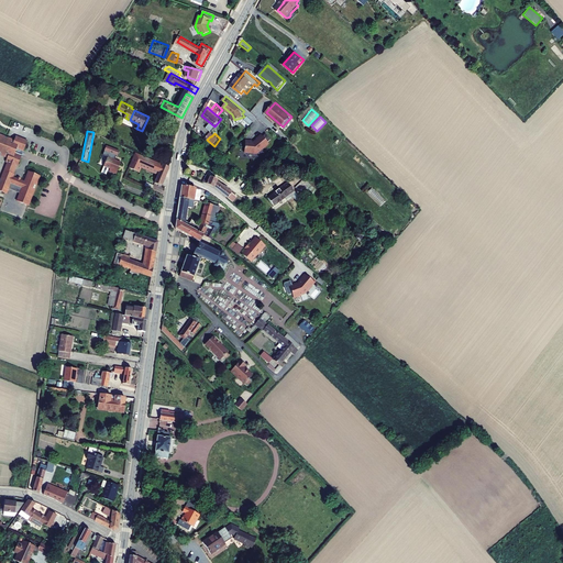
[(0,144),(22,154),(28,141),(15,136),(14,141),(0,134),(0,144)]
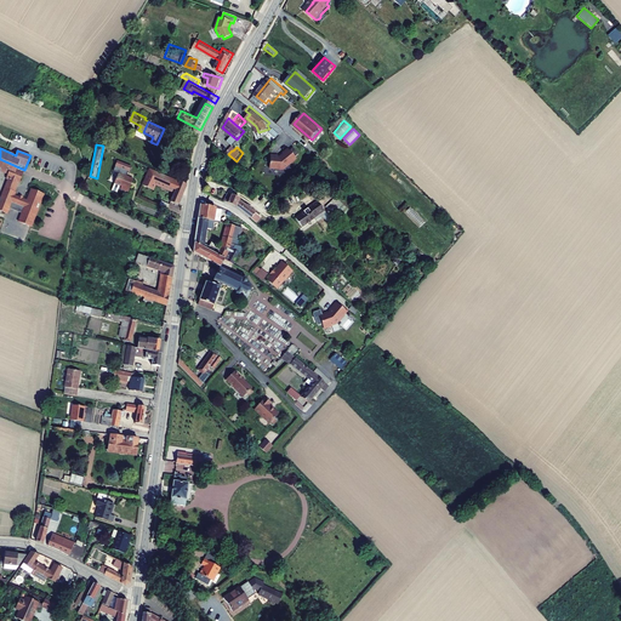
[(292,149),(291,148),(286,152),(286,154),(285,155),(284,154),(283,157),(281,157),(279,154),(274,154),(272,167),(286,169),(300,158),(297,155),(292,149)]
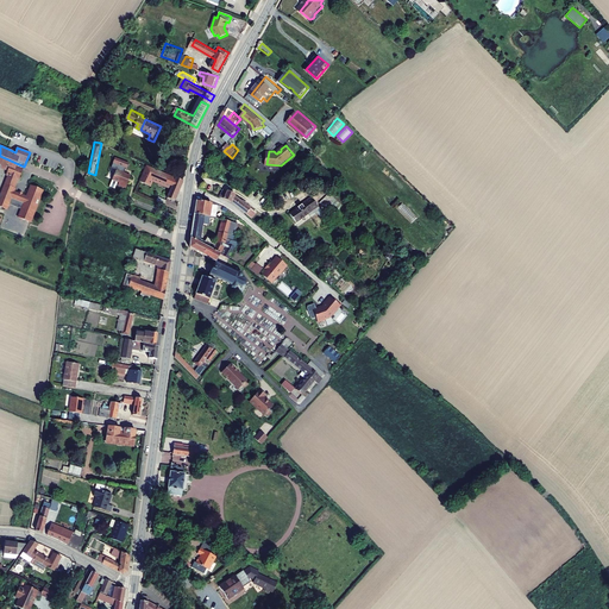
[(18,180),(19,180),(24,167),(0,156),(0,167),(8,170),(6,175),(8,176),(18,180)]
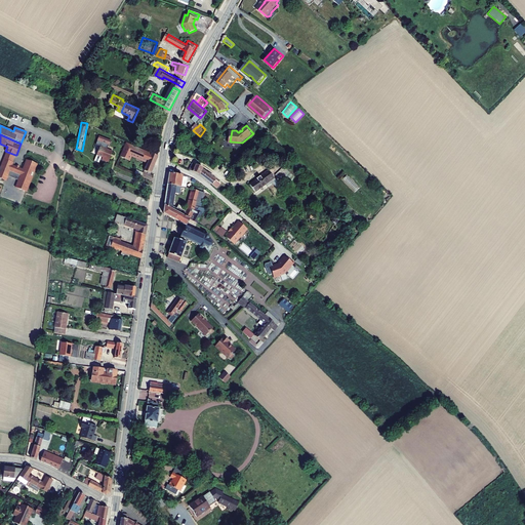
[(128,142),(122,156),(129,159),(132,152),(135,146),(128,142)]
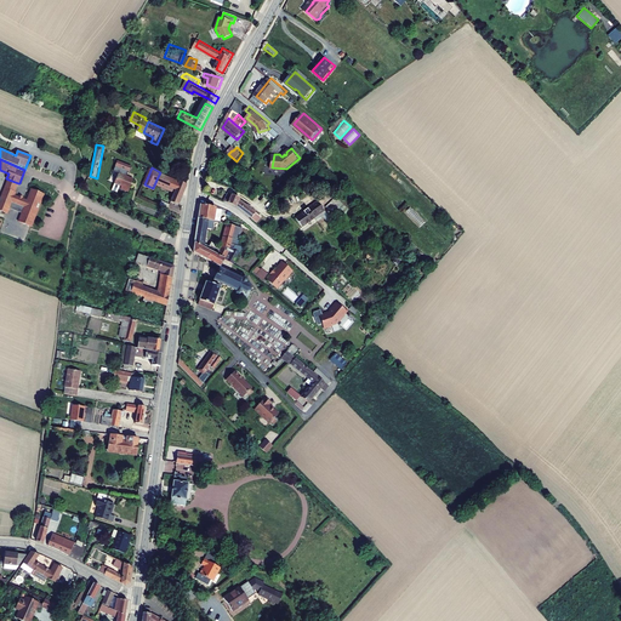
[(123,188),(130,191),(136,178),(120,172),(117,182),(124,186),(123,188)]
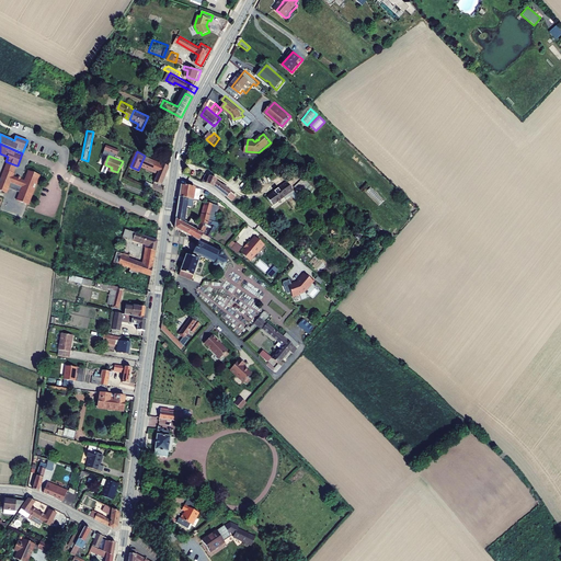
[(145,156),(141,162),(161,171),(164,163),(145,156)]
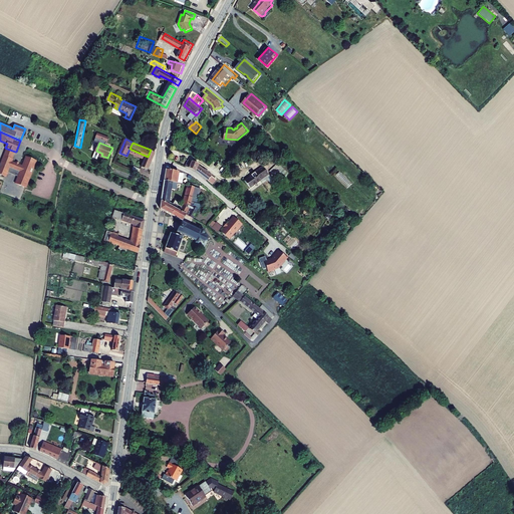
[(4,156),(12,159),(15,152),(7,149),(4,156)]
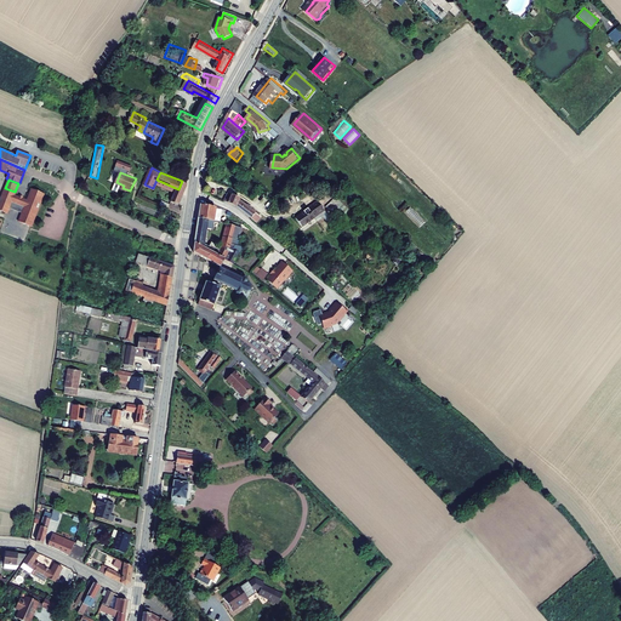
[(157,180),(153,188),(155,191),(159,184),(177,192),(178,189),(157,180)]
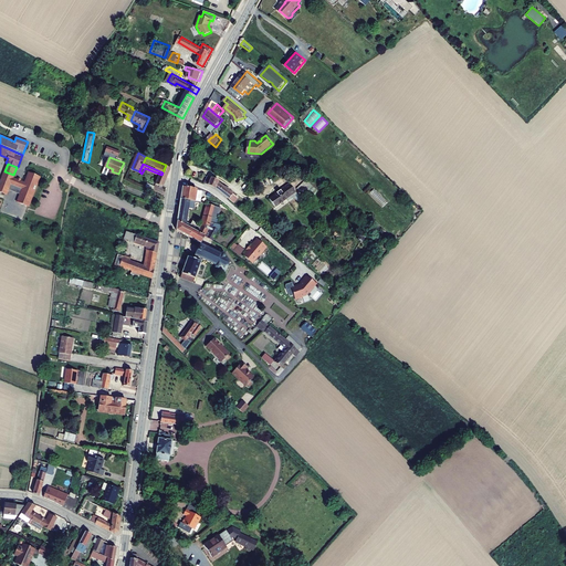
[(166,187),(173,168),(166,165),(163,173),(161,175),(158,184),(166,187)]
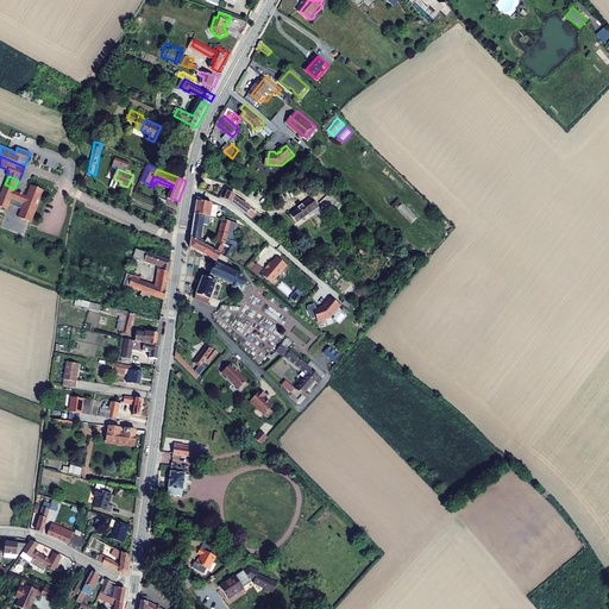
[(2,190),(13,195),(14,192),(16,188),(14,188),(5,184),(2,190)]
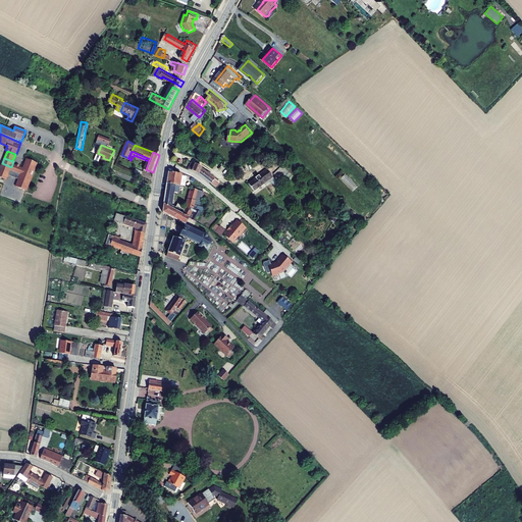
[(12,164),(11,167),(8,174),(18,179),(15,187),(27,191),(37,163),(27,159),(22,168),(12,164)]
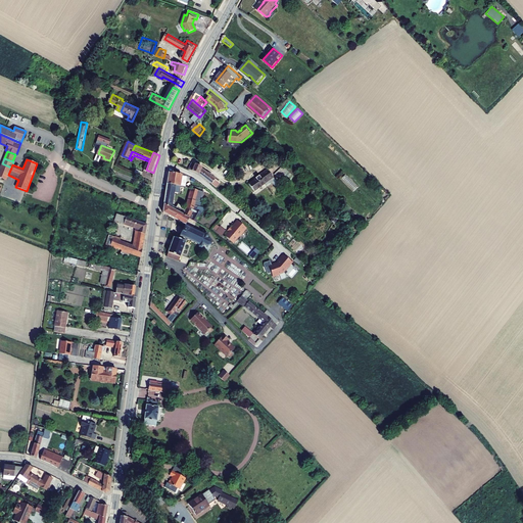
[(193,162),(190,169),(200,174),(219,187),(223,183),(214,176),(209,173),(203,169),(204,167),(198,164),(193,162)]
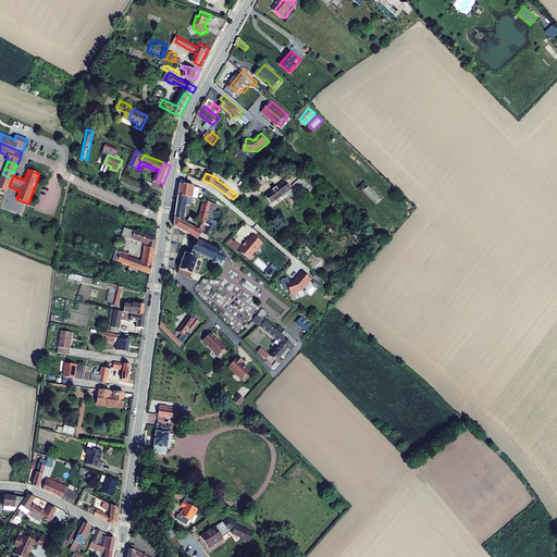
[(9,186),(12,178),(2,174),(0,178),(0,188),(7,192),(9,186)]
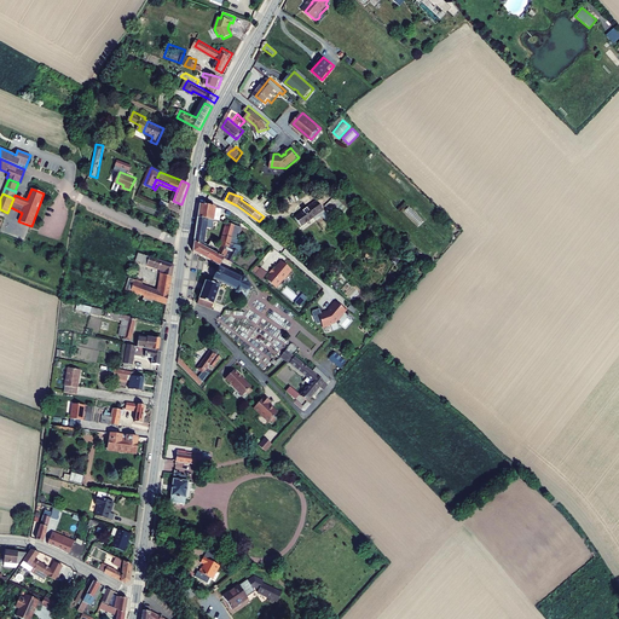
[(337,196),(328,206),(334,212),(343,202),(337,196)]
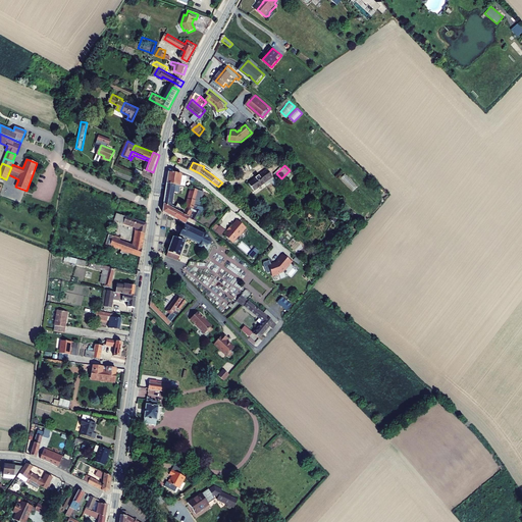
[(274,176),(269,169),(256,178),(257,179),(251,184),(256,191),(269,180),(274,176)]
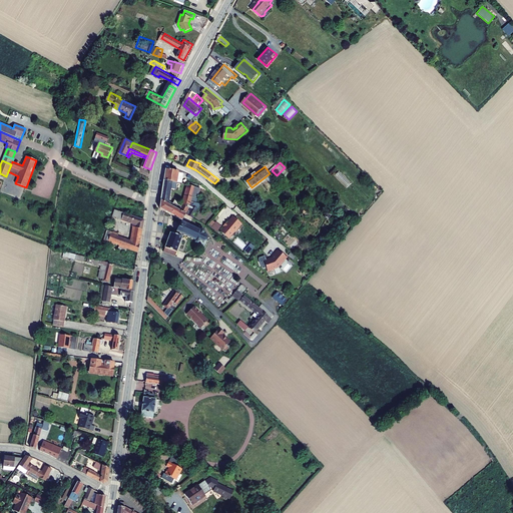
[(180,171),(167,169),(166,180),(178,182),(180,171)]
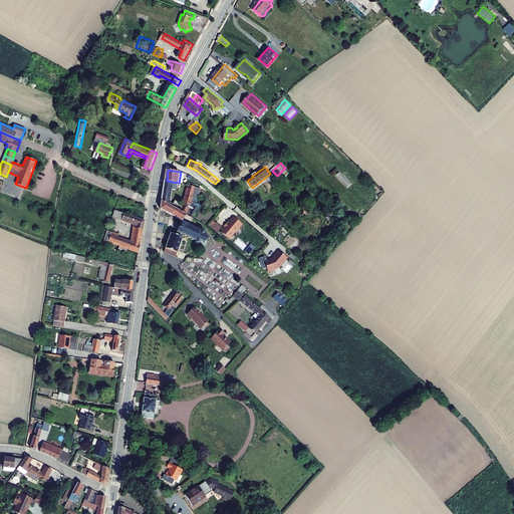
[(179,183),(167,181),(164,200),(171,204),(173,188),(178,189),(179,183)]
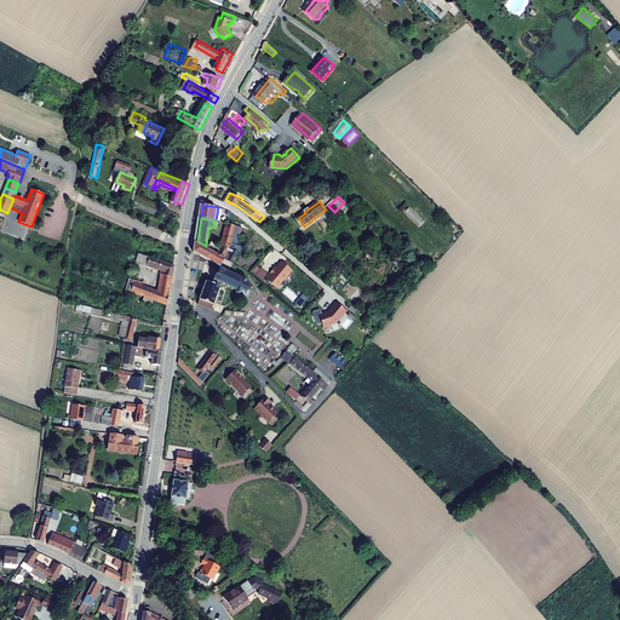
[(213,241),(210,248),(217,252),(228,258),(236,263),(245,247),(240,245),(245,228),(230,224),(223,247),(213,241)]
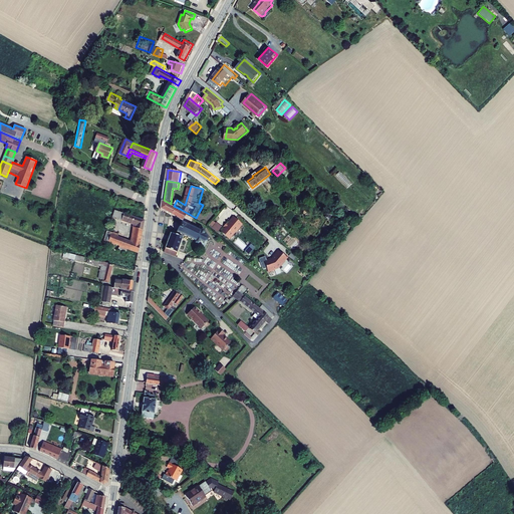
[(174,215),(176,210),(179,212),(180,209),(174,206),(171,204),(164,200),(162,209),(174,215)]
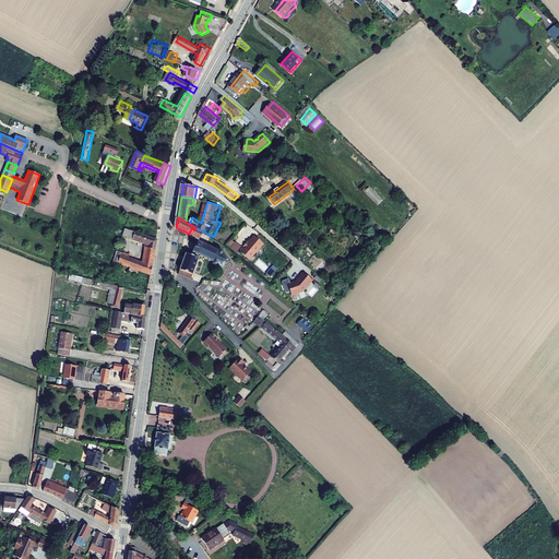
[(191,228),(189,234),(200,240),(201,240),(205,233),(195,227),(194,230),(191,228)]
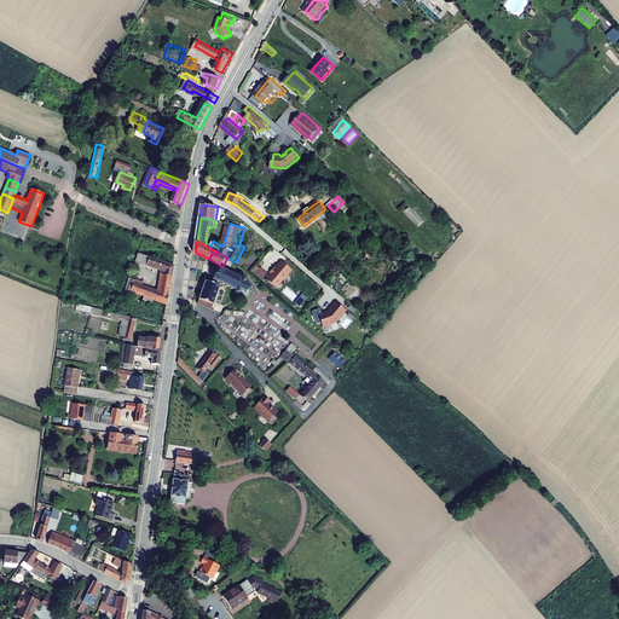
[(142,253),(139,260),(163,270),(162,273),(166,275),(174,277),(175,265),(142,253)]
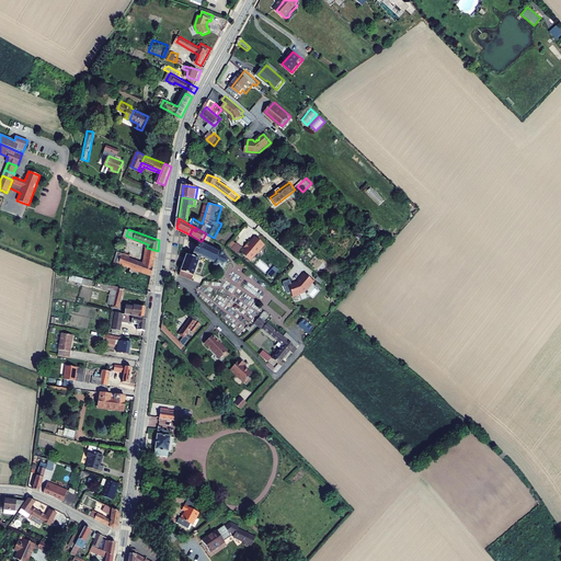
[(249,249),(244,254),(251,259),(253,259),(260,251),(262,251),(267,244),(258,237),(252,242),(253,243),(251,244),(249,248),(249,249)]
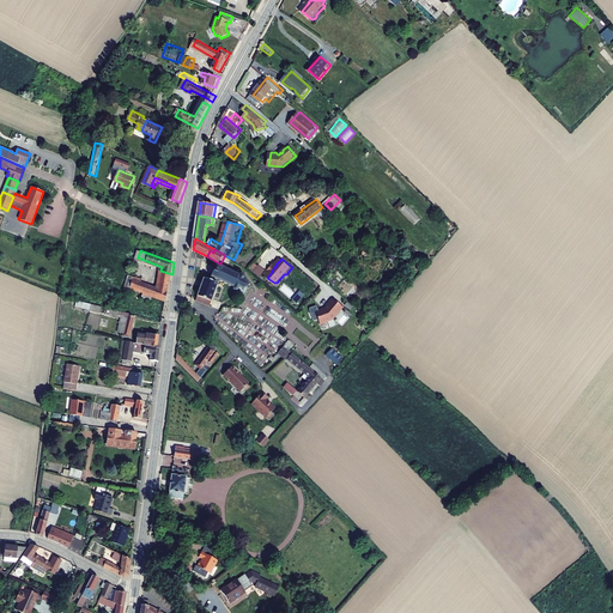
[(260,277),(265,269),(253,262),(248,269),(260,277)]
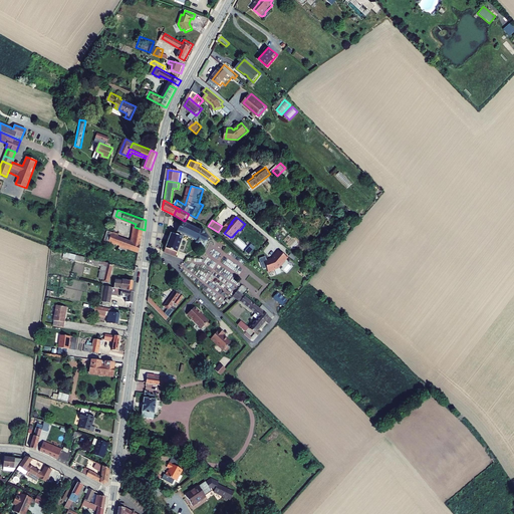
[(185,221),(184,221),(179,232),(182,233),(182,234),(183,235),(183,234),(186,235),(186,236),(187,237),(187,236),(190,237),(190,238),(191,238),(194,239),(193,240),(194,240),(195,240),(198,241),(198,244),(207,248),(209,242),(209,241),(210,240),(211,239),(211,238),(210,238),(209,236),(209,235),(208,236),(205,234),(207,233),(207,230),(204,229),(203,230),(200,229),(200,228),(199,228),(196,227),(197,226),(196,226),(195,226),(193,225),(192,224),(192,225),(188,223),(189,222),(188,222),(187,223),(185,221)]
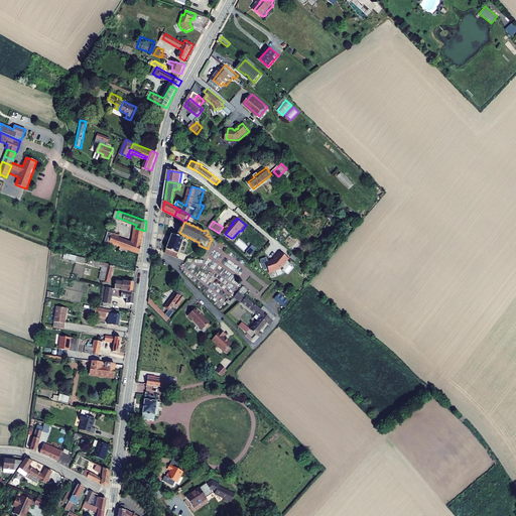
[(110,232),(106,244),(116,248),(117,245),(122,247),(121,251),(128,254),(130,249),(140,253),(144,236),(137,233),(135,243),(120,238),(121,235),(117,233),(117,234),(110,232)]
